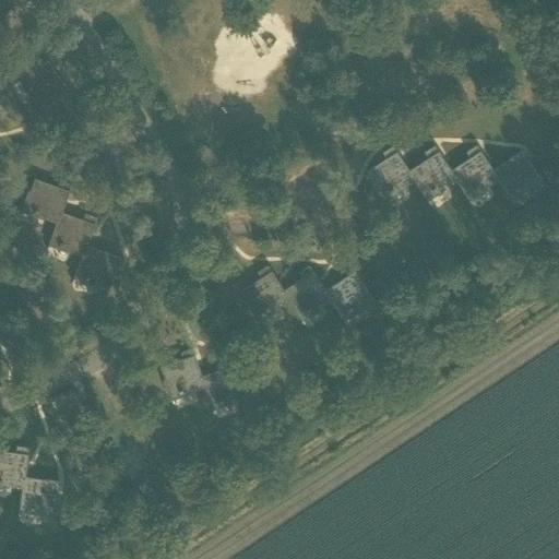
[(10,0),(0,0),(0,19),(14,4),(10,0)]
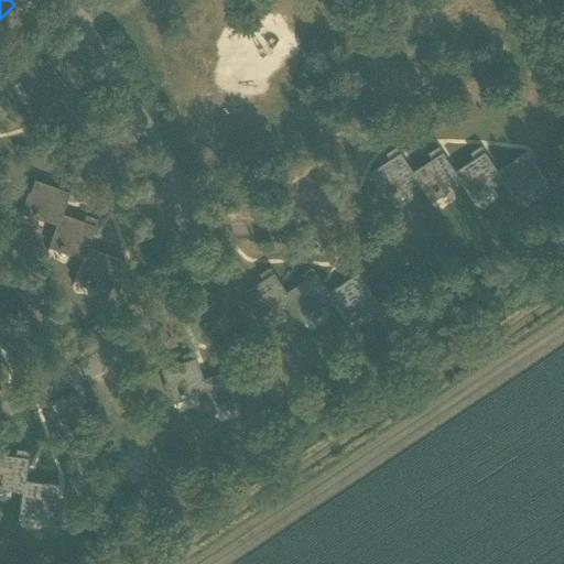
[(433,160),(413,173),(419,183),(435,207),(435,206),(431,199),(437,194),(438,195),(442,193),(441,192),(449,186),(452,188),(461,183),(462,182),(455,173),(456,173),(440,148),(430,154),(433,160)]
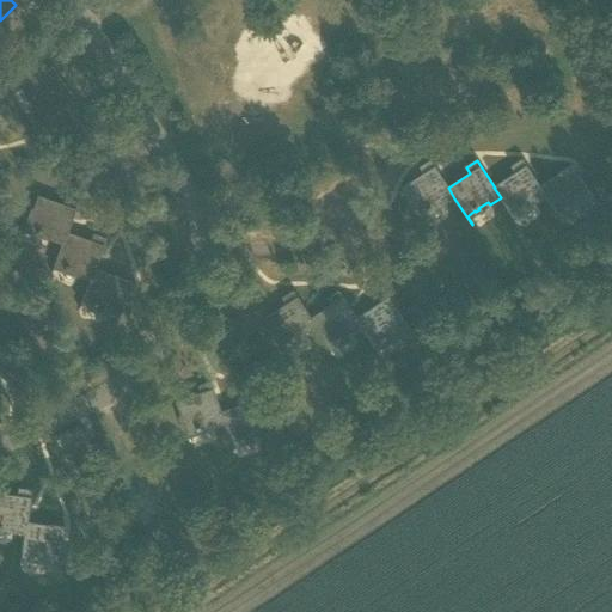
[(536,204),(546,197),(539,188),(540,187),(522,160),(512,167),(515,173),(495,188),(494,188),(501,197),(500,199),(518,224),(519,224),(513,215),(521,210),(521,212),(525,209),(525,208),(534,201),(536,204)]
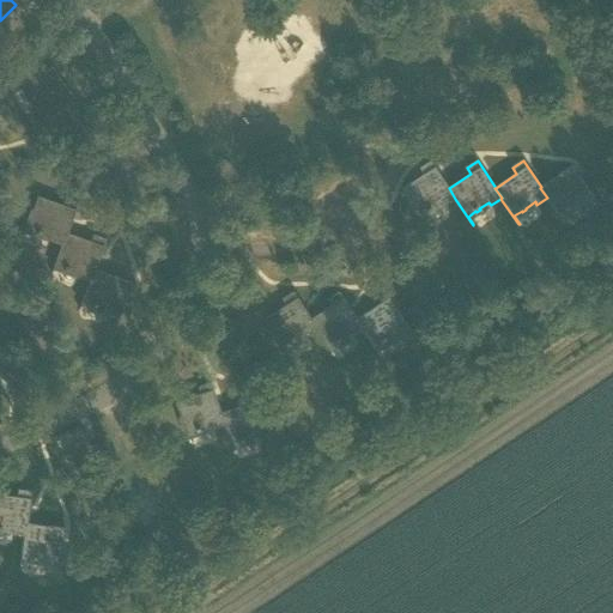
[(445,206),(455,199),(449,188),(431,162),(420,168),(425,175),(402,189),(426,225),(428,225),(423,217),(430,211),(431,213),(435,211),(434,208),(443,202),(445,206)]
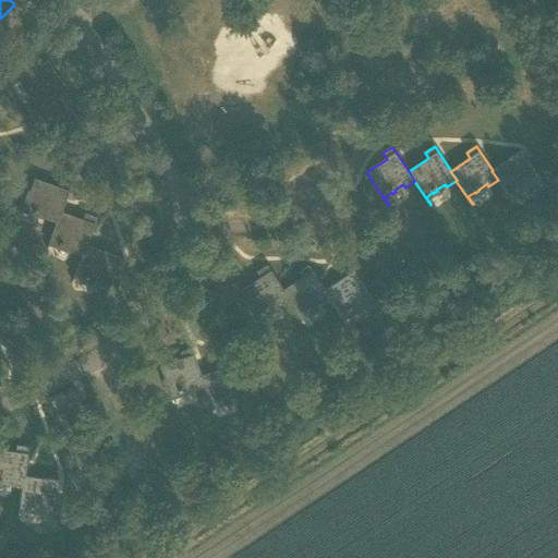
[(498,180),(513,204),(514,203),(509,196),(517,191),(518,192),(521,190),(520,189),(529,183),(534,192),(544,185),(522,152),(493,170),(492,171),(498,180)]
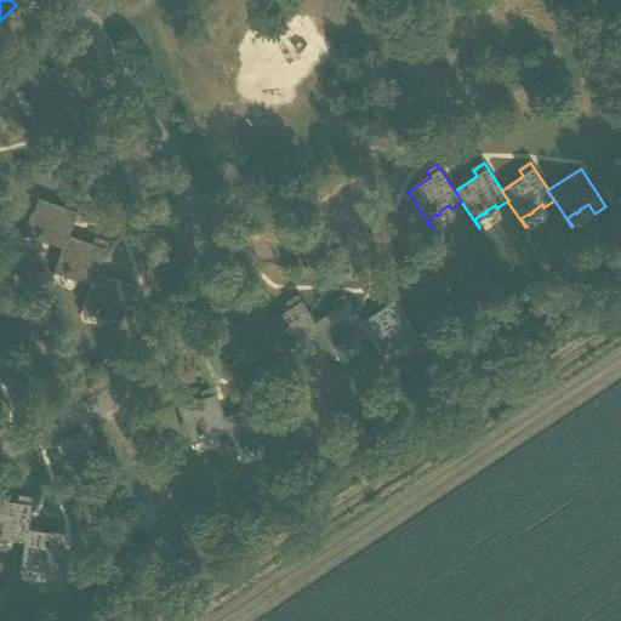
[(67,237),(68,237),(79,206),(67,201),(63,209),(38,200),(23,240),(24,241),(28,232),(36,235),(36,237),(40,238),(41,237),(52,240),(51,244),(62,249),(63,249),(67,237)]
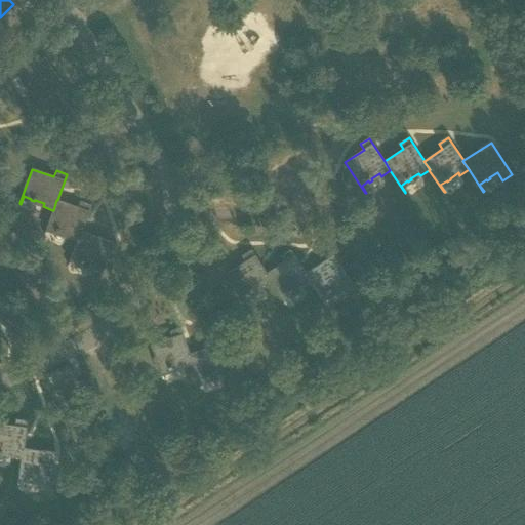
[(80,232),(81,232),(90,205),(80,202),(78,207),(57,200),(56,200),(53,210),(52,210),(44,235),(47,228),(55,230),(54,232),(58,233),(58,231),(68,235),(67,238),(77,241),(80,232)]
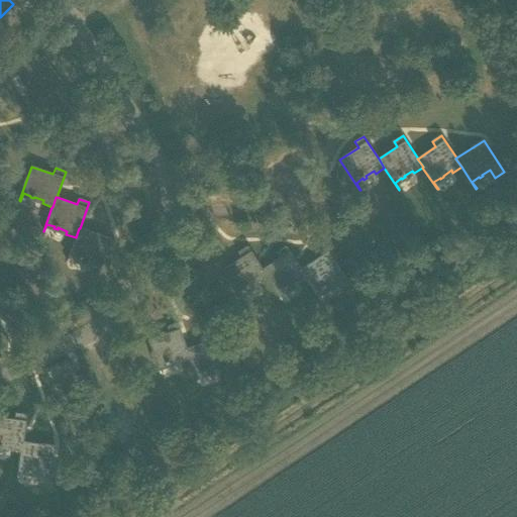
[(110,238),(80,228),(79,228),(76,237),(67,262),(68,263),(70,254),(78,257),(78,259),(81,260),(81,259),(91,262),(87,271),(98,275),(110,238)]
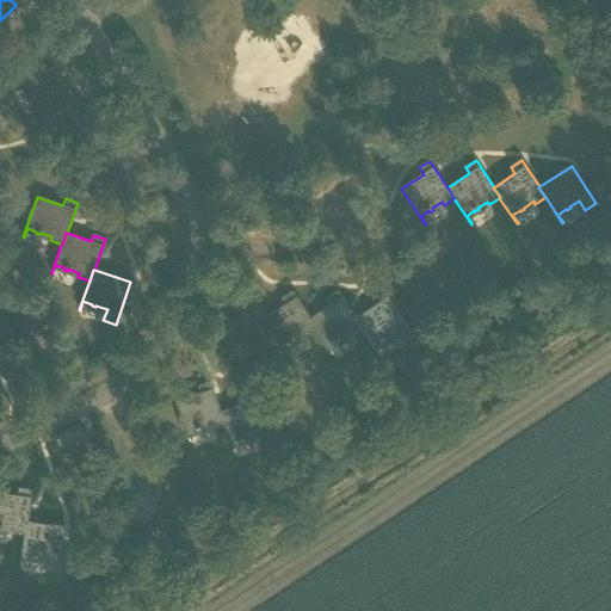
[(306,335),(316,329),(316,328),(310,319),(294,291),(282,298),(287,304),(264,319),(288,356),(289,355),(283,346),(291,341),(292,343),(295,340),(295,339),(304,333),(306,335)]
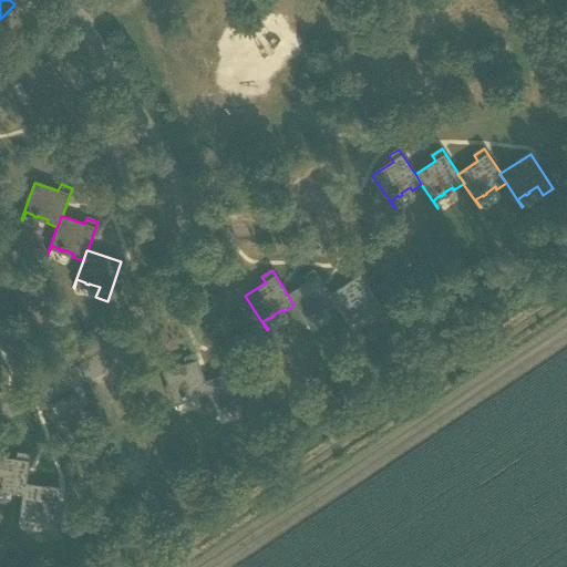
[(308,282),(288,296),(294,305),(294,306),(309,330),(310,329),(305,321),(312,317),(313,318),(317,316),(316,315),(325,309),(327,311),(336,306),(337,305),(330,296),(331,296),(315,270),(305,277),(308,282)]
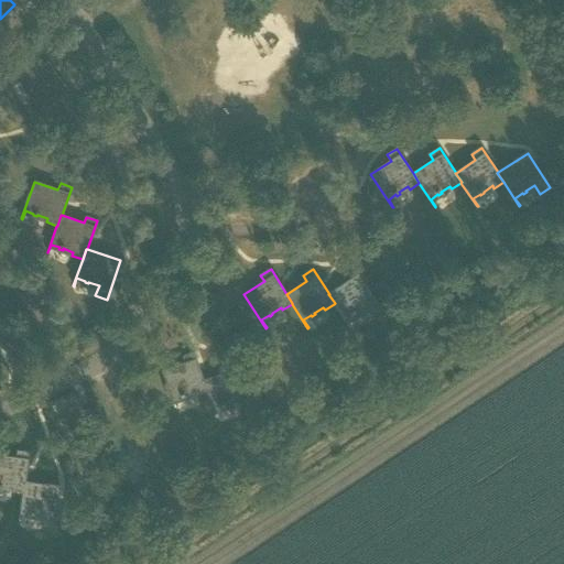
[(359,274),(329,294),(328,294),(335,303),(334,304),(349,328),(350,327),(346,320),(353,315),(354,316),(357,314),(356,313),(366,307),(371,316),(381,310),(359,274)]
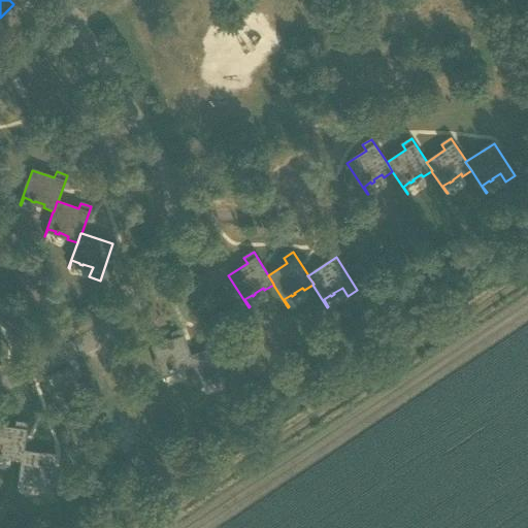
[(191,356),(192,356),(183,330),(171,333),(174,339),(153,347),(164,383),(165,382),(162,374),(170,371),(170,372),(174,371),(173,370),(183,367),(184,370),(194,366),(191,356)]
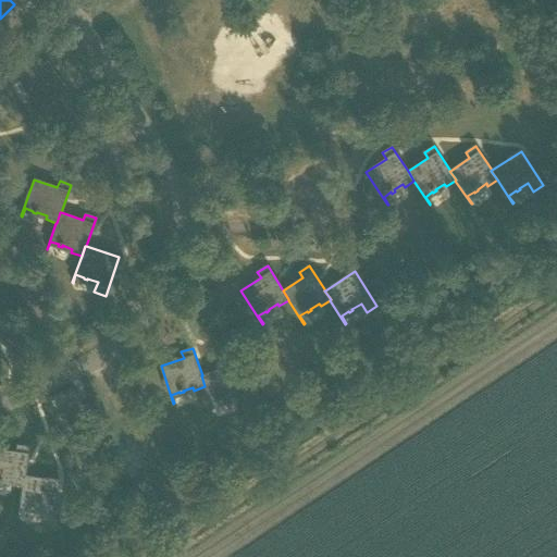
[(235,364),(202,375),(201,375),(205,386),(213,413),(214,412),(212,405),(220,401),(221,403),(224,401),(224,400),(234,397),(237,407),(248,403),(235,364)]
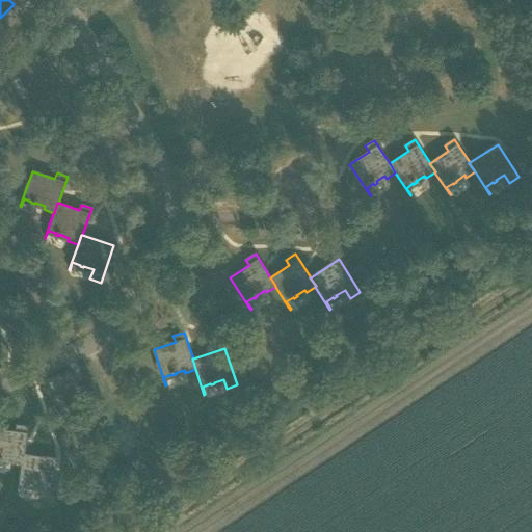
[(0,429),(0,460),(1,460),(1,459),(10,460),(10,463),(21,464),(21,466),(23,455),(27,427),(16,425),(15,432),(0,429)]
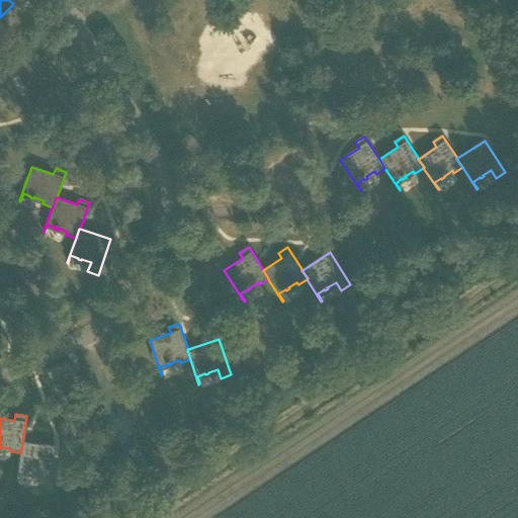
[(55,447),(22,443),(20,453),(20,452),(17,479),(18,479),(18,470),(27,471),(26,473),(30,473),(30,472),(40,473),(38,483),(50,485),(55,447)]
